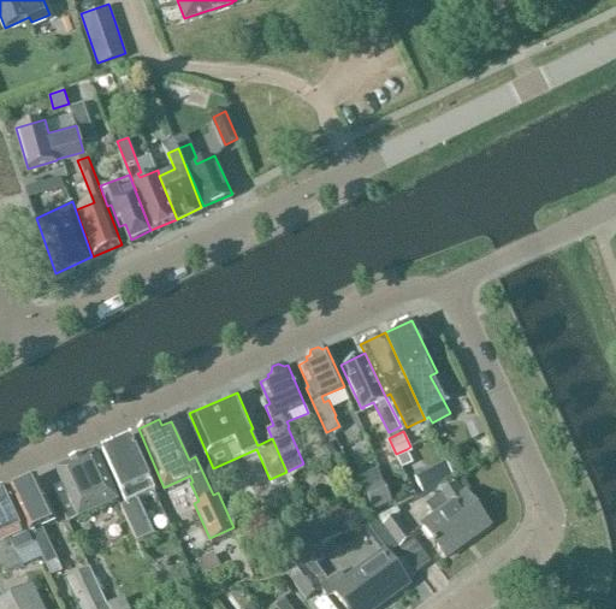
[(137,496),(154,489),(131,437),(128,438),(122,433),(112,439),(111,447),(102,450),(125,501),(120,503),(136,538),(153,531),(137,496)]
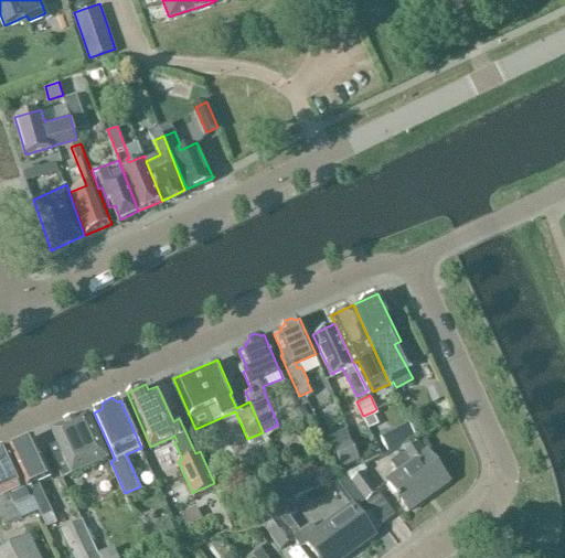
[(304,404),(291,409),(299,424),(310,417),(304,404)]
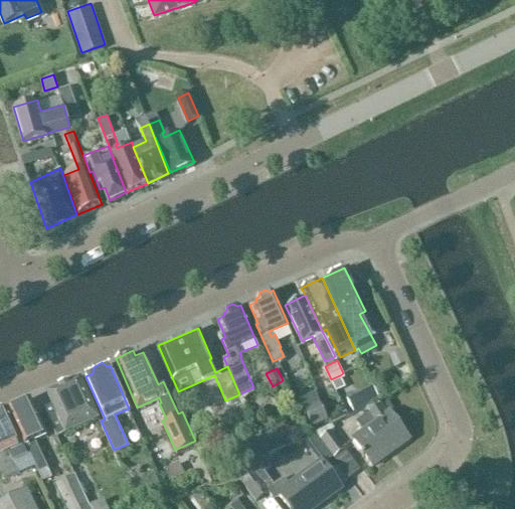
[(52,402),(43,405),(56,434),(98,414),(79,374),(47,389),(52,402)]
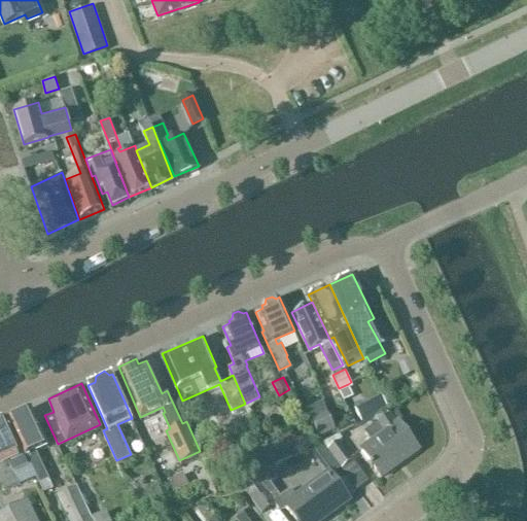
[(348,384),(339,388),(343,397),(352,393),(348,384)]
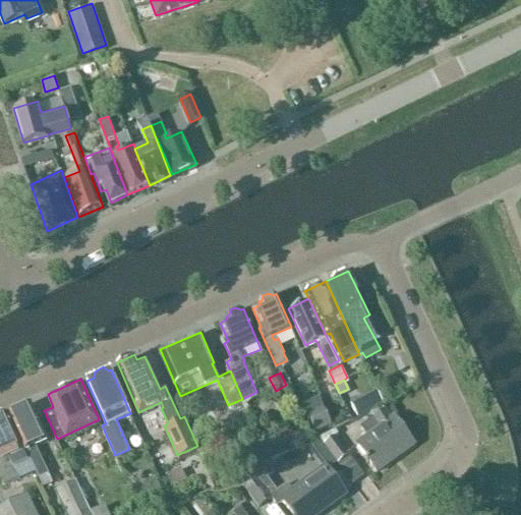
[(316,428),(332,421),(323,403),(319,393),(302,401),(316,428)]
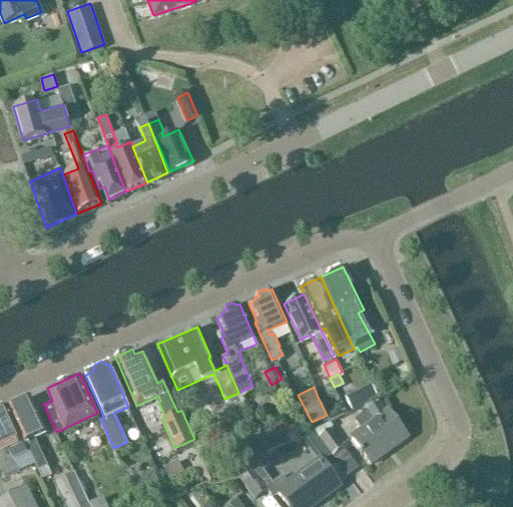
[(358,389),(346,396),(352,407),(364,401),(358,389)]
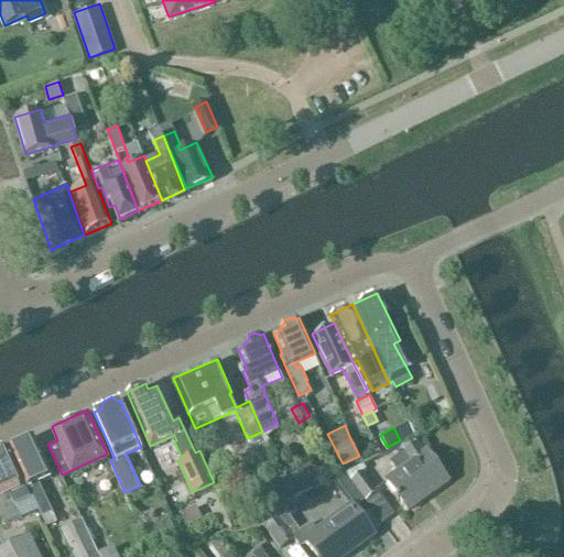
[(29,491),(31,490),(46,522),(56,517),(39,480),(52,473),(33,434),(7,446),(29,491)]
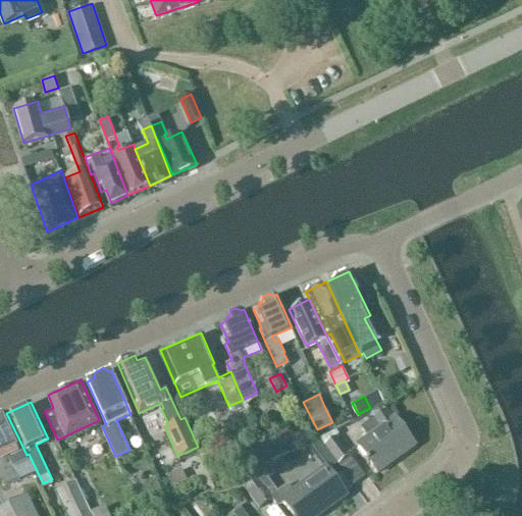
[(393,404),(386,408),(392,415),(398,411),(393,404)]
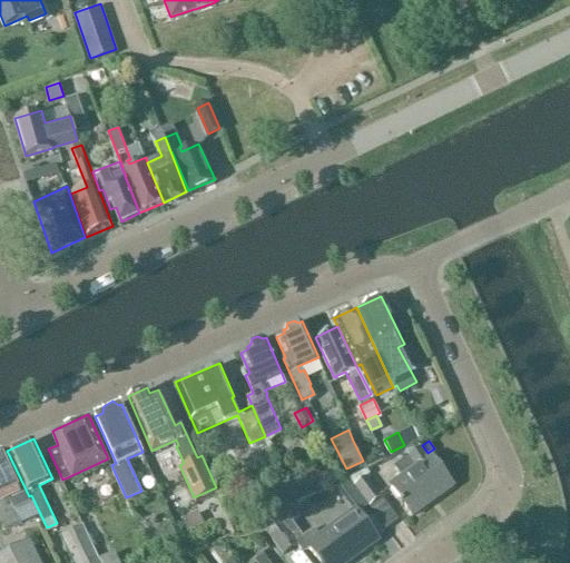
[(453,482),(431,453),(429,454),(428,453),(422,445),(420,443),(408,452),(394,463),(402,473),(390,481),(412,512),(453,482)]
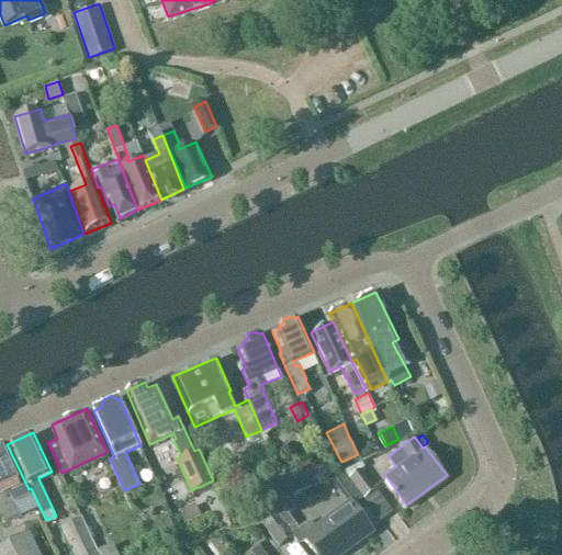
[(0,513),(2,519),(20,511),(10,489),(24,482),(7,444),(0,446),(0,513)]
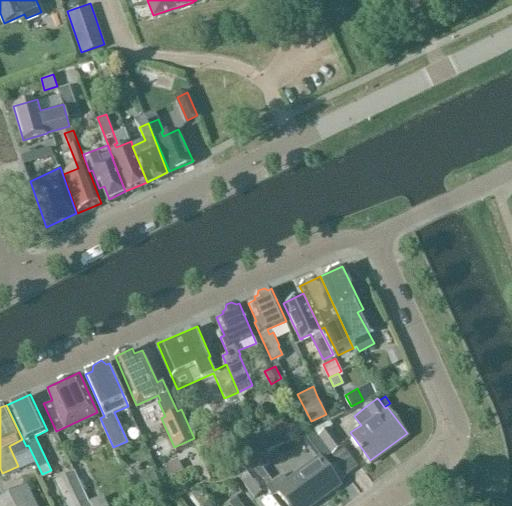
[(328,425),(317,432),(329,450),(340,443),(328,425)]
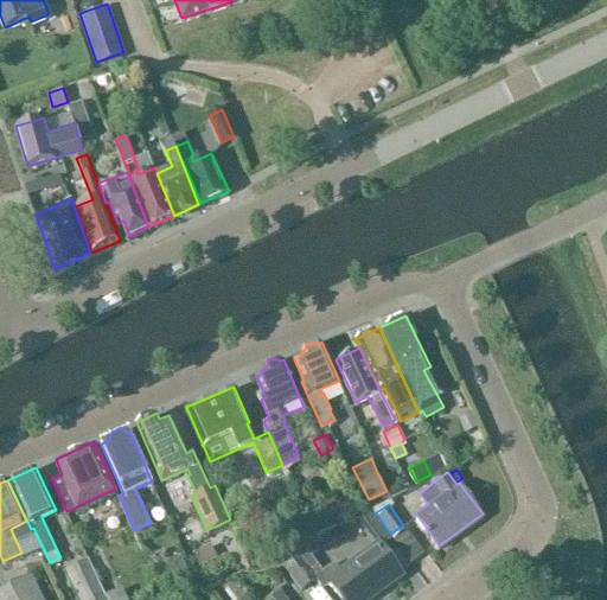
[(285,528),(269,538),(278,550),(294,542),(285,528)]
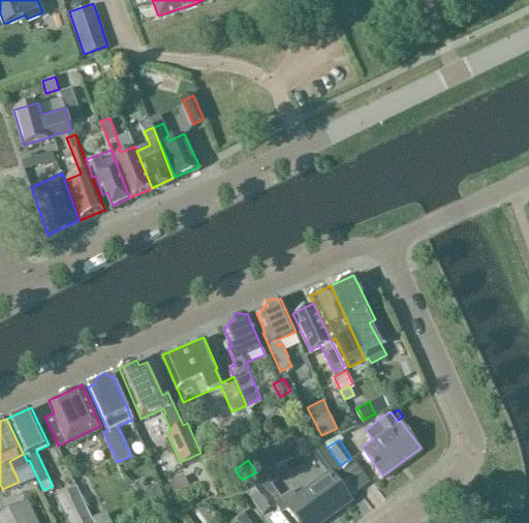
[(300,522),(317,522),(351,498),(330,469),(284,502),(300,522)]
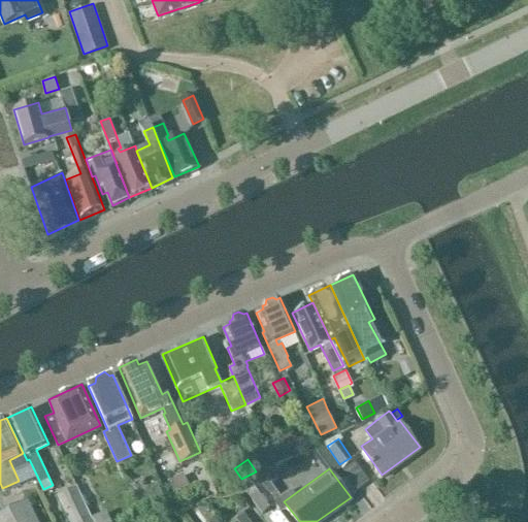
[(184,472),(169,480),(175,492),(190,485),(184,472)]
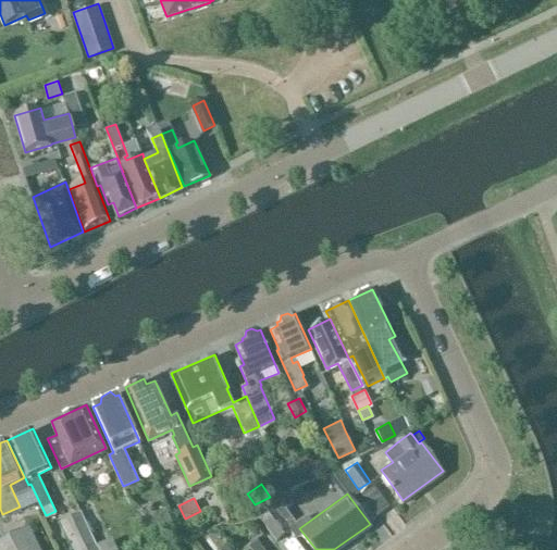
[(221,500),(205,508),(215,515),(229,516),(221,500)]
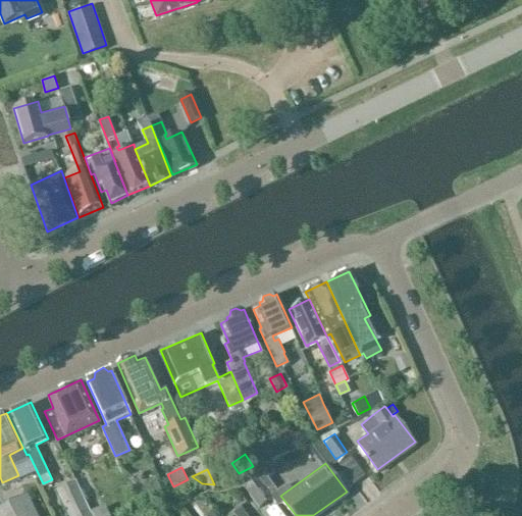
[(241,481),(259,506),(273,495),(255,471),(241,481)]
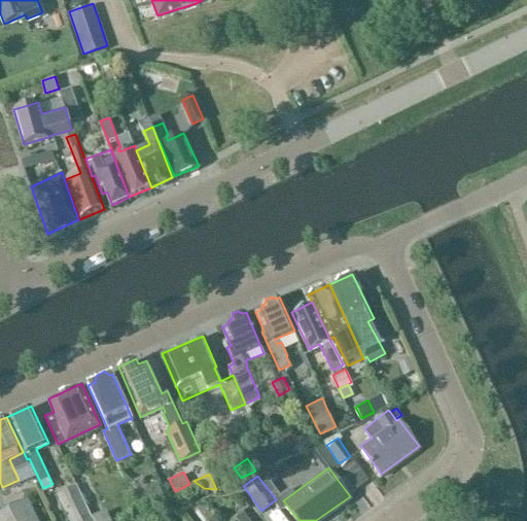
[(140,482),(129,486),(140,513),(166,501),(159,487),(145,493),(140,482)]
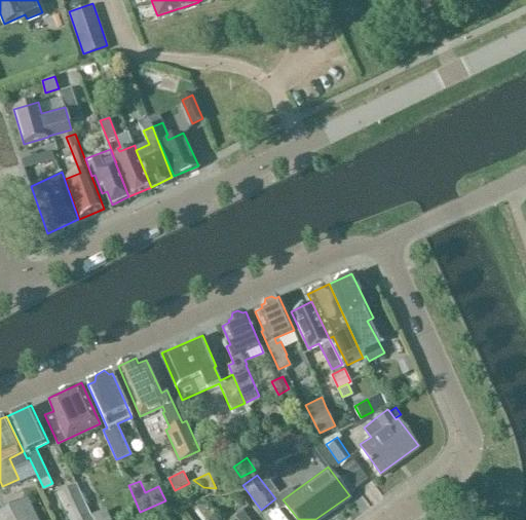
[(91,519),(76,483),(59,491),(71,519),(91,519)]
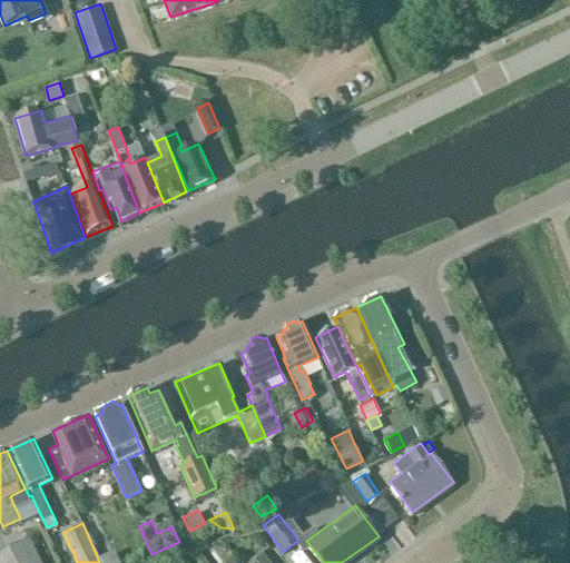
[(41,562),(29,536),(0,550),(0,562),(41,562)]
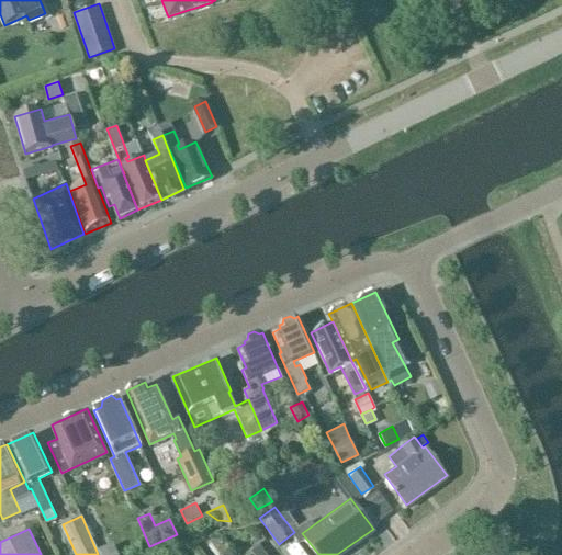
[(267,554),(257,541),(249,546),(255,554),(267,554)]
